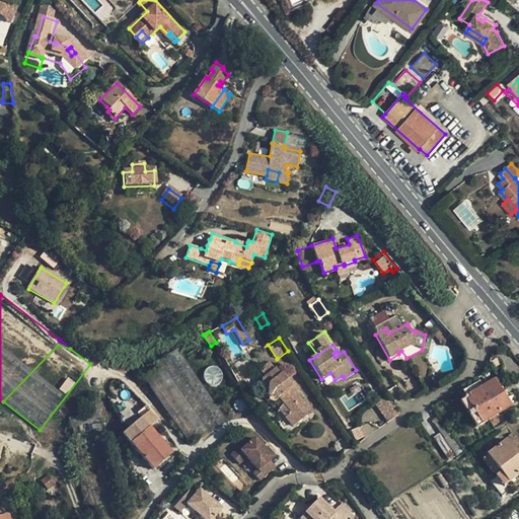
[(258,370),(265,376),(275,368),(270,362),(258,370)]
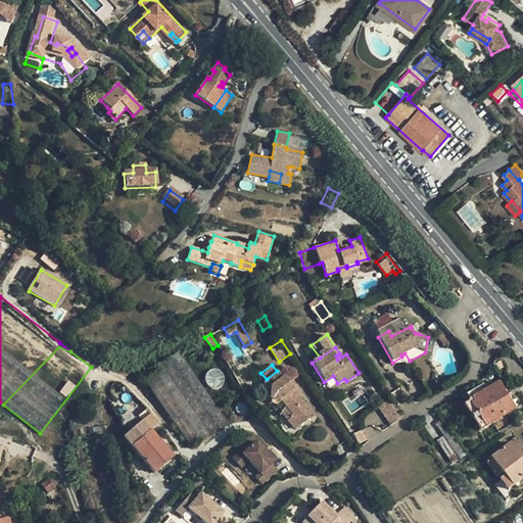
[(297,396),(298,395),(284,376),(282,377),(277,371),(267,379),(264,382),(262,397),(270,398),(271,400),(273,401),(275,402),(277,401),(280,400),(283,403),(293,416),(288,420),(287,421),(294,430),(313,416),(301,401),(297,396)]
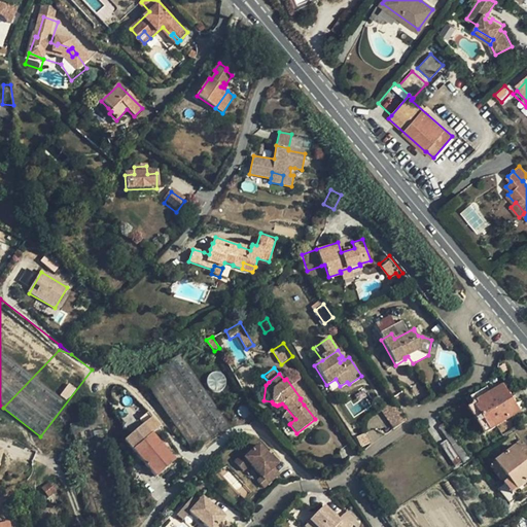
[(225,387),(225,375),(218,375),(218,376),(209,375),(209,387),(225,387)]
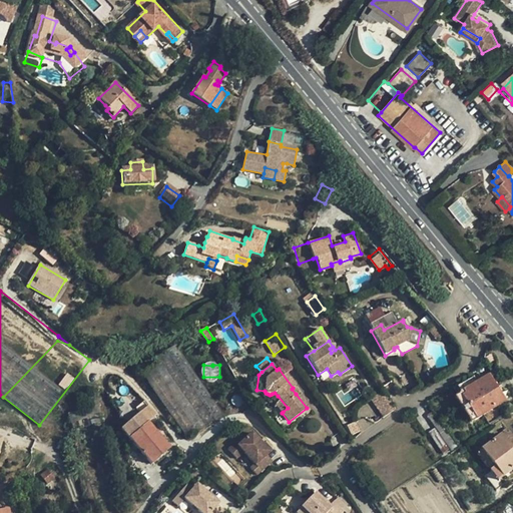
[(477,382),(495,407),(505,400),(489,374),(477,382)]
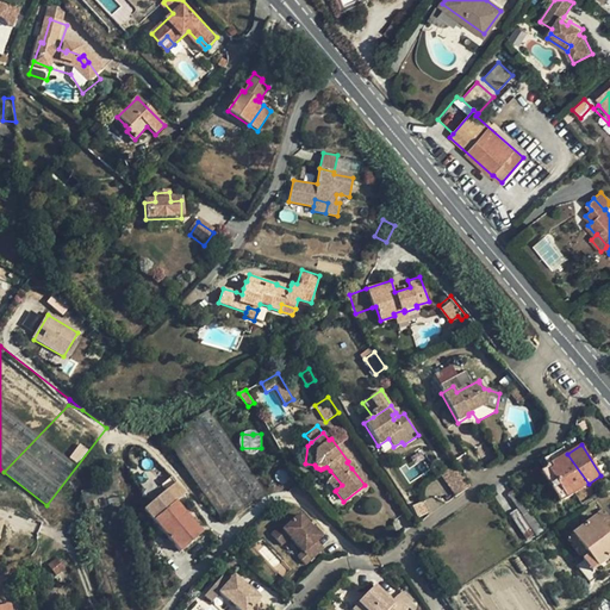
[(589,484),(567,454),(547,467),(548,468),(567,498),(589,484)]
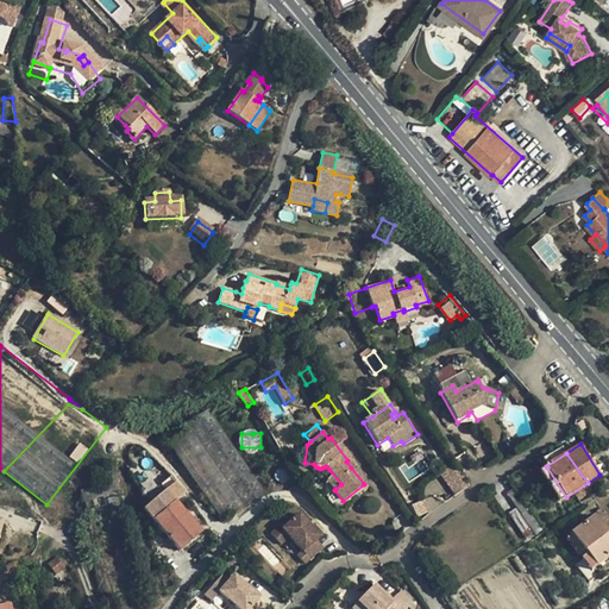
[(148,456),(133,466),(150,491),(164,481),(148,456)]
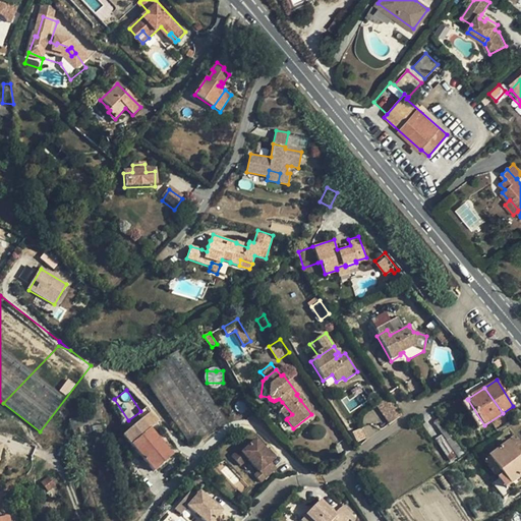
[(71,407),(77,400),(70,395),(64,401),(71,407)]
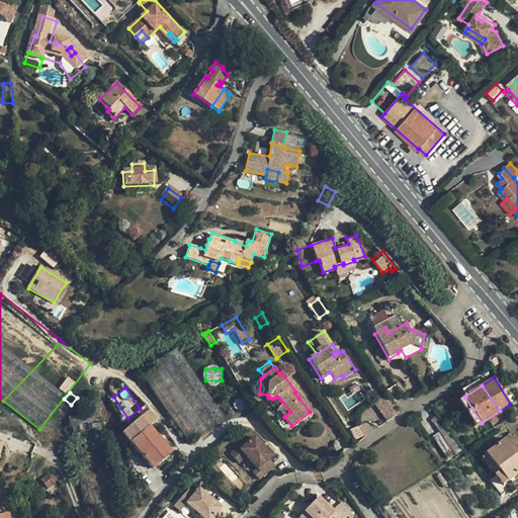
[(400,413),(387,395),(379,401),(376,403),(389,421),(400,413)]
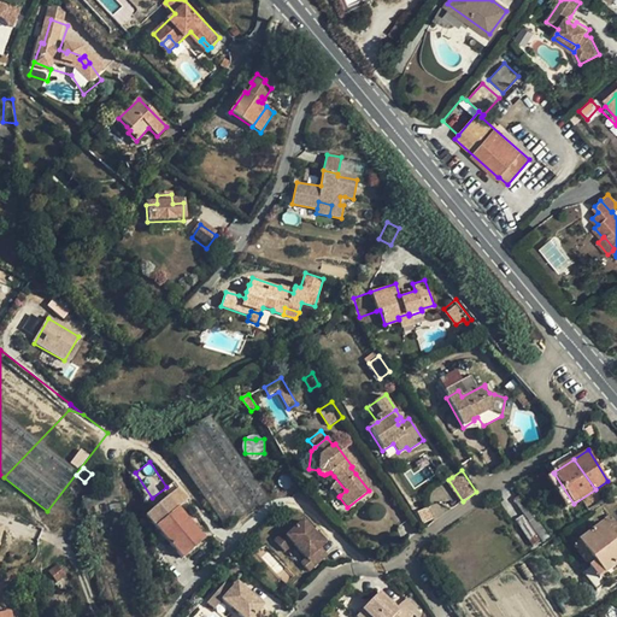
[(566,509),(574,504),(554,474),(547,479),(566,509)]
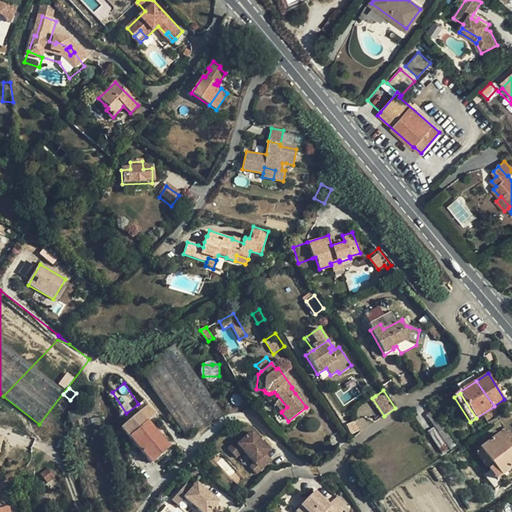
[(277,405),(282,411),(287,407),(277,395),(277,405)]
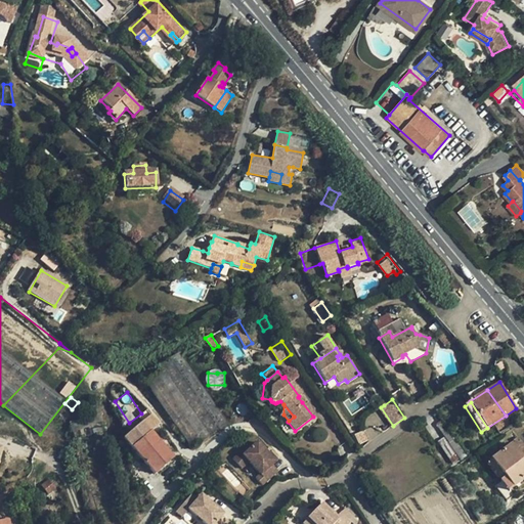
[(439,440),(438,442),(438,443),(452,463),(460,459),(461,460),(467,455),(454,437),(442,421),(436,424),(436,426),(432,428),(439,440)]
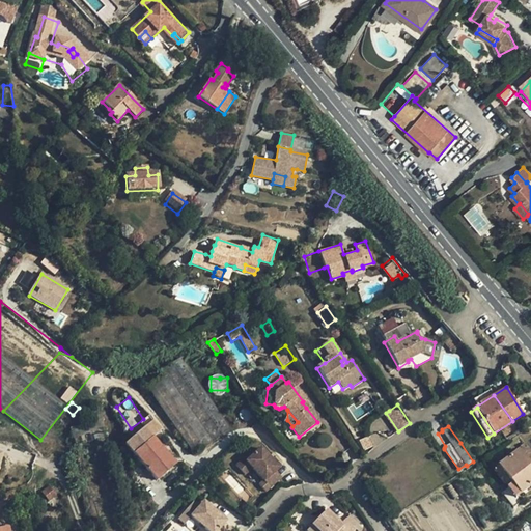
[(134,453),(141,462),(157,480),(176,463),(154,437),(134,453)]
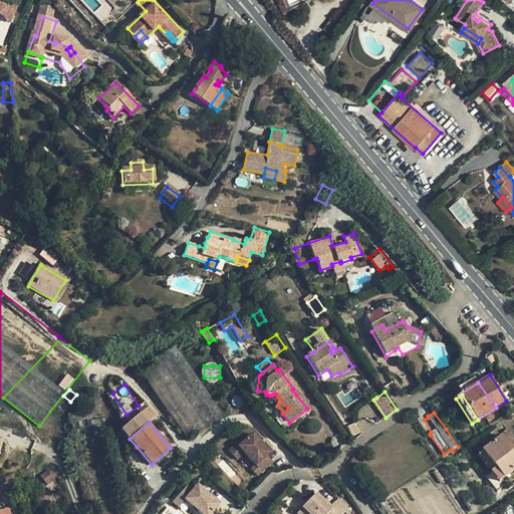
[(513,435),(512,433),(505,439),(513,450),(513,435)]
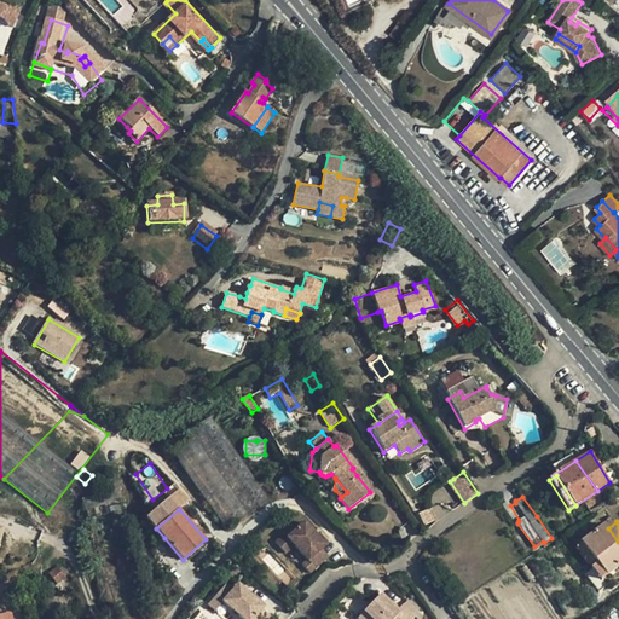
[(325,545),(304,522),(287,538),(294,547),(307,560),(301,565),(310,573),(328,556),(322,549),(325,545)]
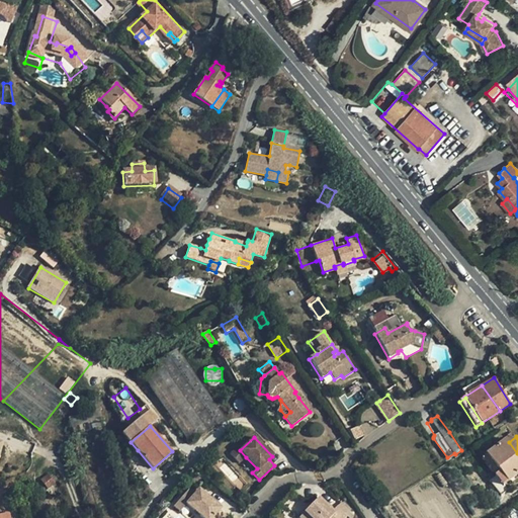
[(517,473),(517,453),(509,442),(506,439),(487,454),(508,482),(517,473)]
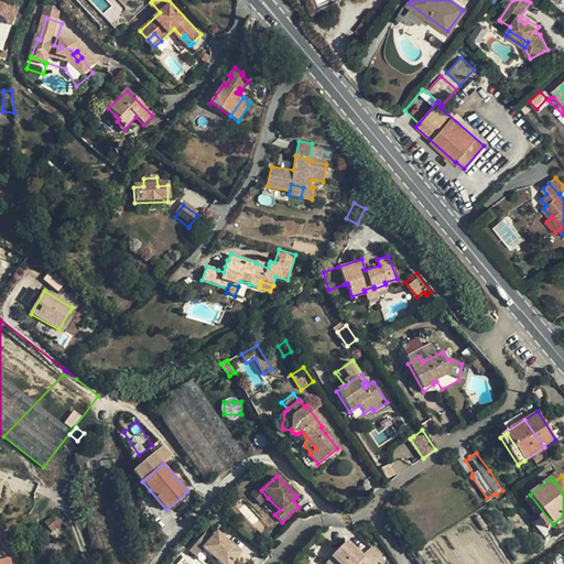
[(42,497),(46,488),(40,485),(36,495),(42,497)]
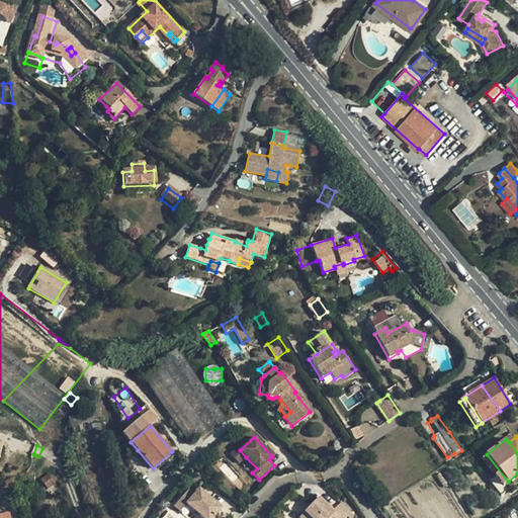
[(246,457),(240,450),(237,448),(230,454),(238,463),(246,457)]
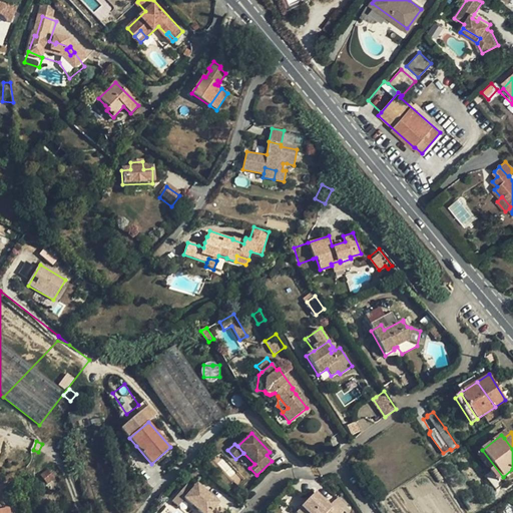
[(478,454),(499,481),(503,477),(482,450),(478,454)]
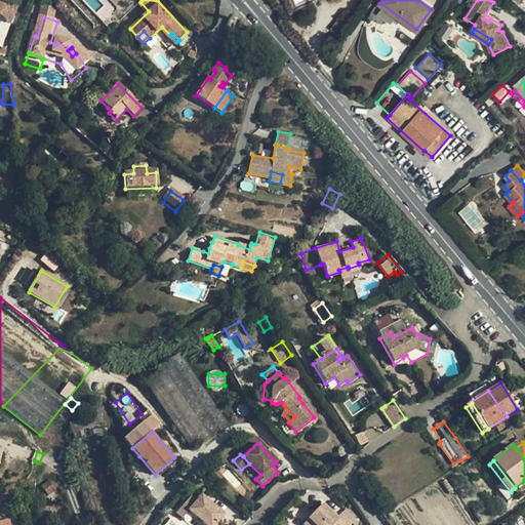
[(48,482),(54,489),(58,485),(53,478),(48,482)]
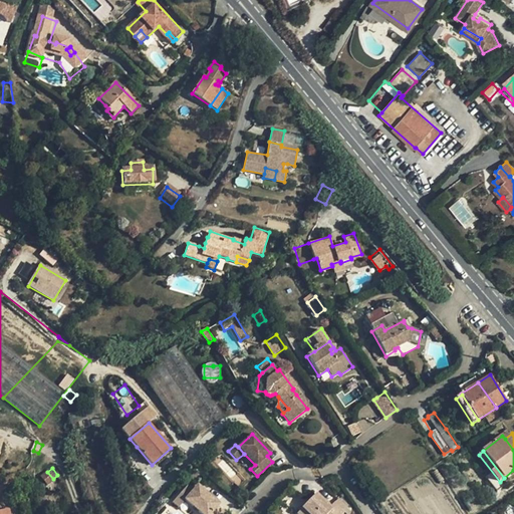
[(48,484),(53,479),(47,472),(47,471),(41,475),(48,484)]
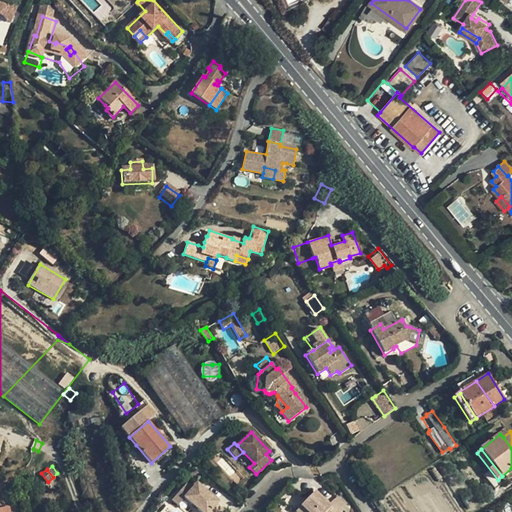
[(184,484),(170,501),(176,506),(182,498),(190,489),(184,484)]
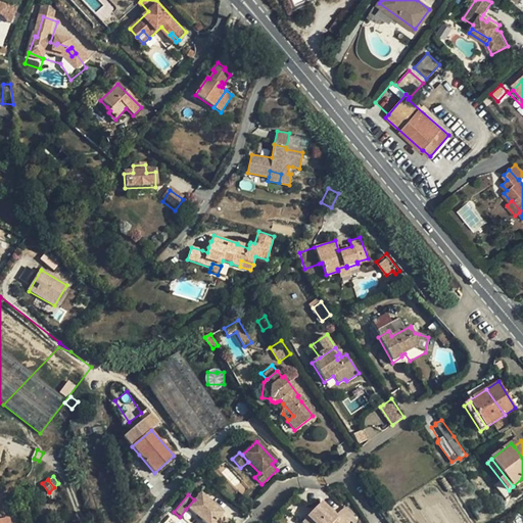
[(221,513),(199,494),(194,500),(186,509),(202,522),(224,522),(227,520),(220,514),(221,513)]
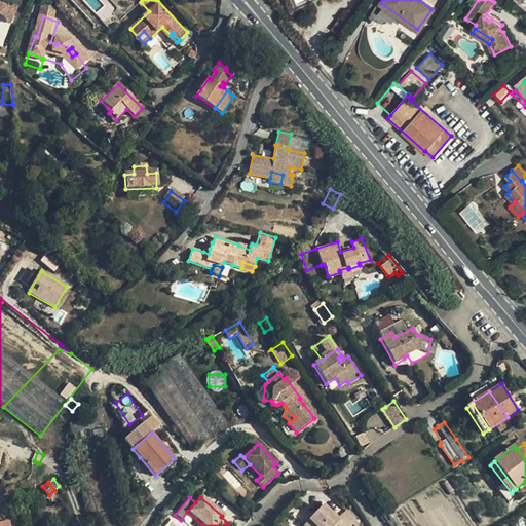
[(353,525),(355,524),(345,514),(340,519),(327,505),(311,520),(317,525),(353,525)]
